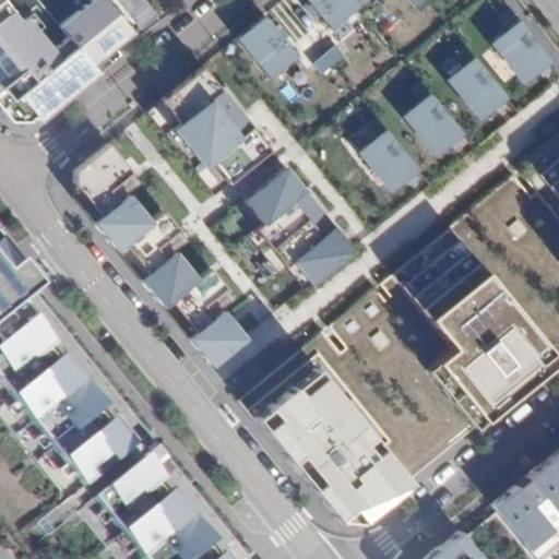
[(0,0),(0,109),(9,121),(26,107),(37,121),(69,96),(63,90),(91,67),(96,73),(120,55),(115,48),(155,15),(142,0),(91,0),(59,26),(37,0),(0,0)]
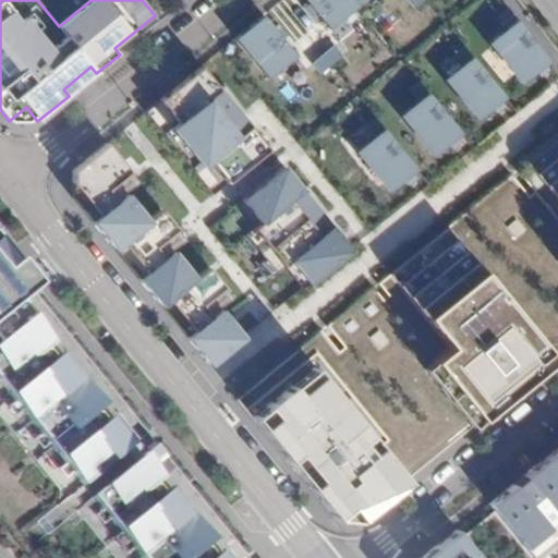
[(311,29),(291,0),(279,0),(268,8),(313,75),(342,56),(320,23),(311,29)]
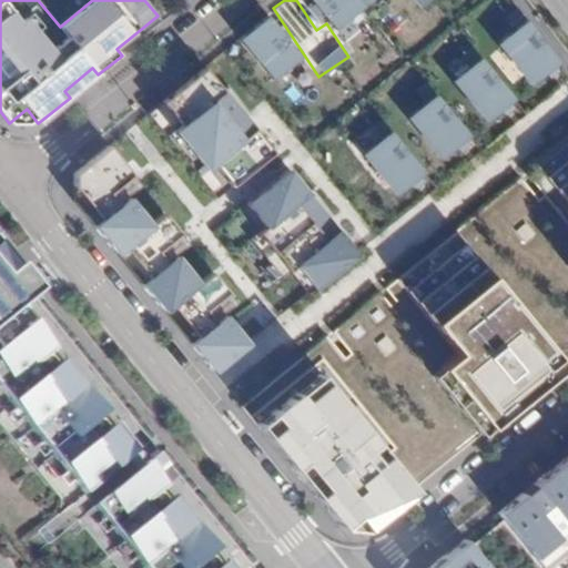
[(310,0),(333,28),(366,0),(310,0)]
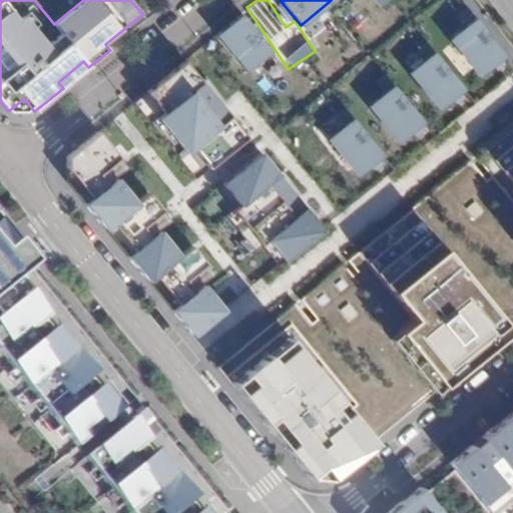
[(240,17),(217,36),(245,70),(269,51),(240,17)]
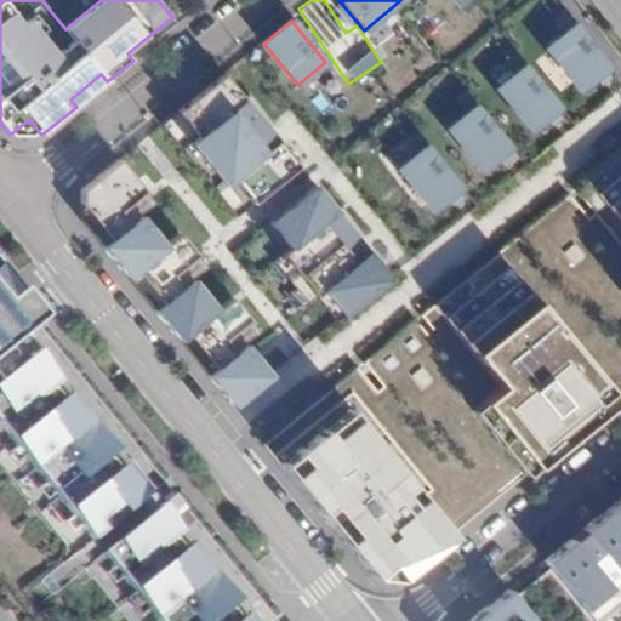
[(609,68),(574,23),(547,45),(584,89),(609,68)]
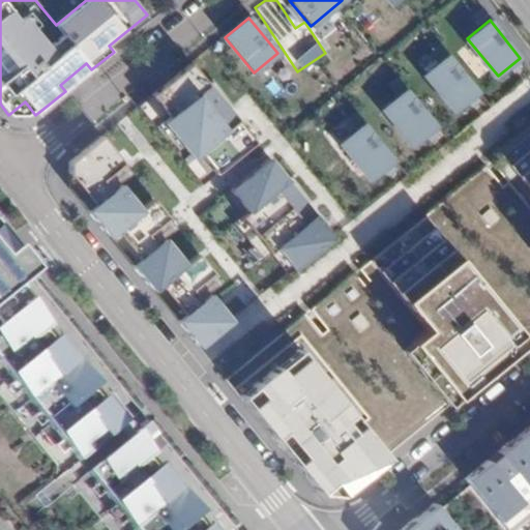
[(478,92),(446,54),(424,71),(457,110),(478,92)]
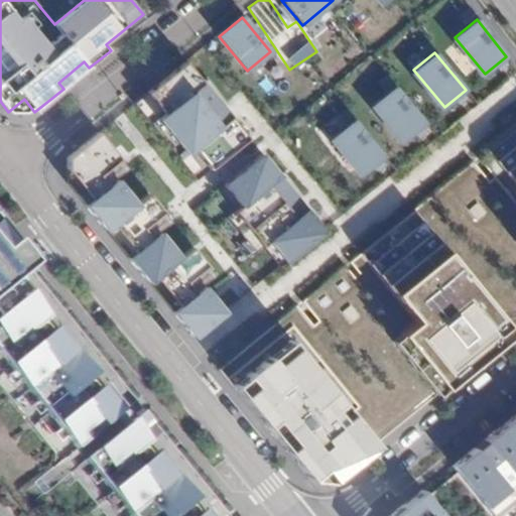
[(189,62),(138,104),(156,125),(207,83),(189,62)]
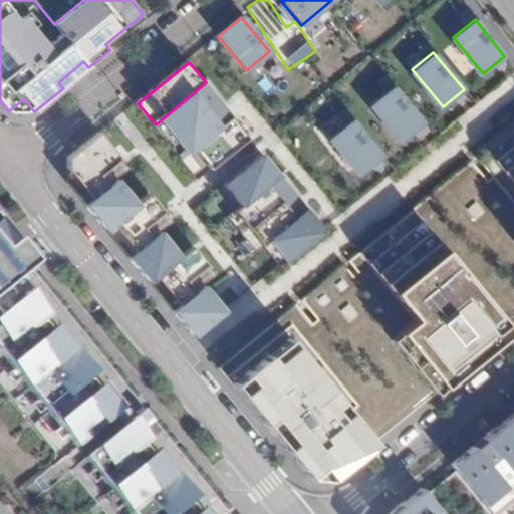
[(206,82),(156,124),(181,156),(233,112),(206,82)]
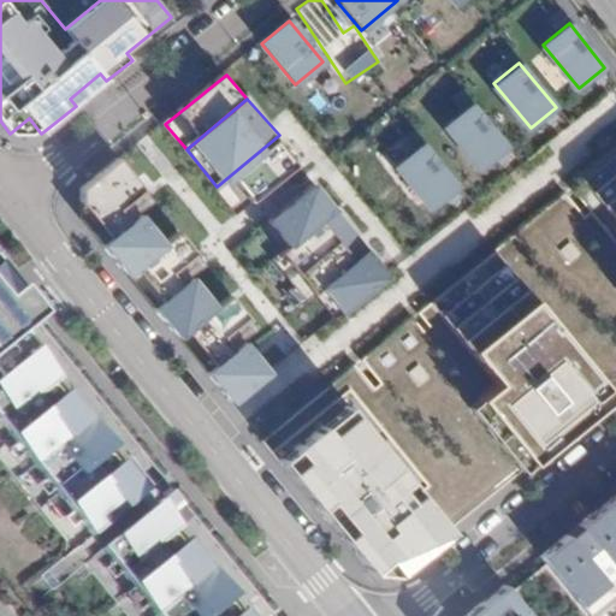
[(480,167),(507,147),(471,102),(444,123),(480,167)]
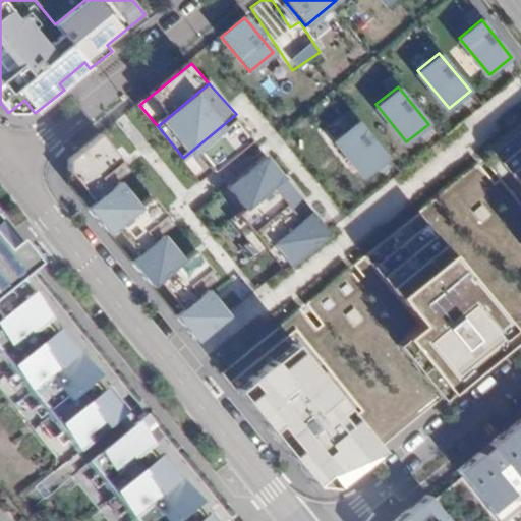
[(236,114),(183,158),(199,178),(253,133),(236,114)]
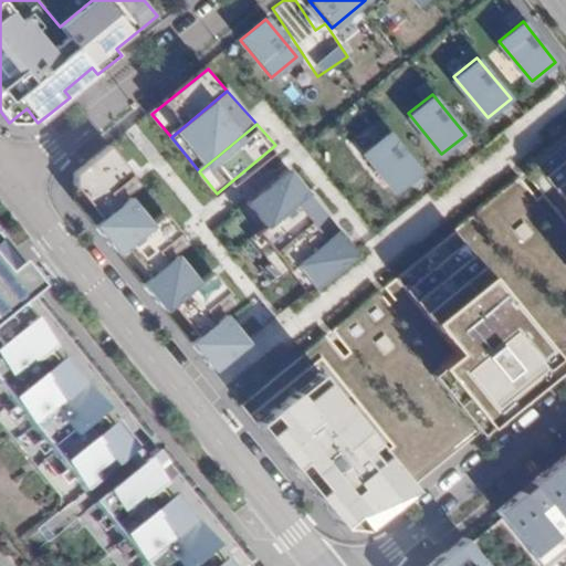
[(364,149),(397,190),(420,171),(387,130),(364,149)]
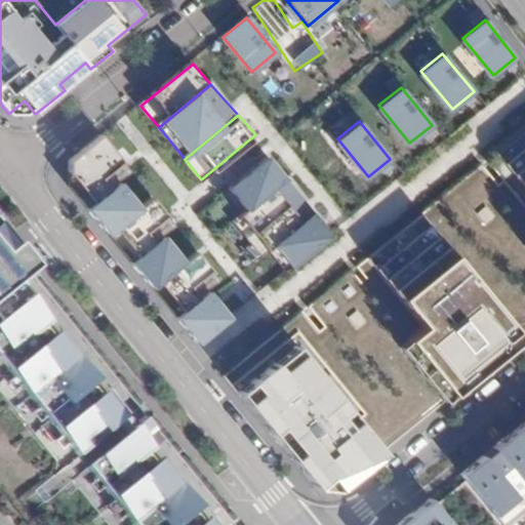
[(524,191),(524,126),(493,152),(524,191)]
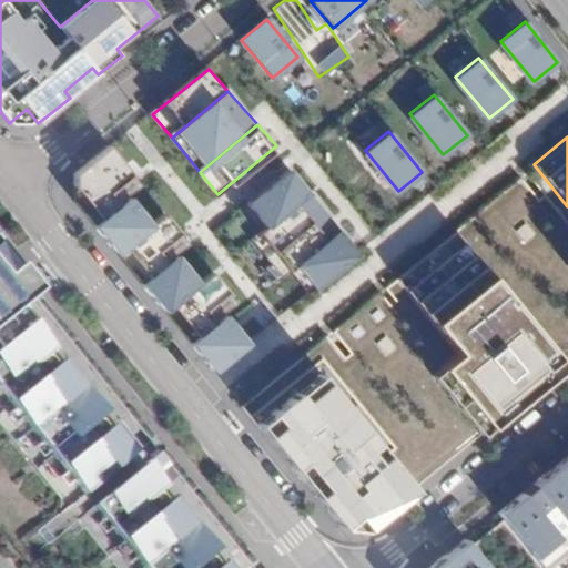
[(77,203),(97,227),(144,188),(109,144),(75,172),(74,201),(77,203)]
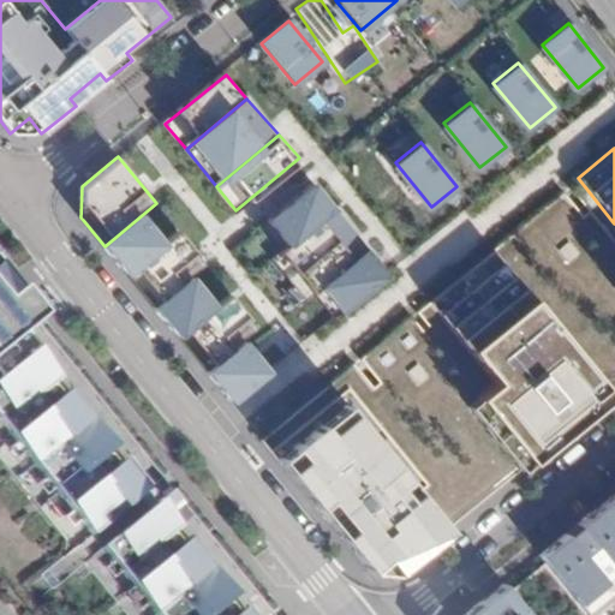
[(310,184),(264,221),(288,251),(321,224),(334,213),(310,184)]
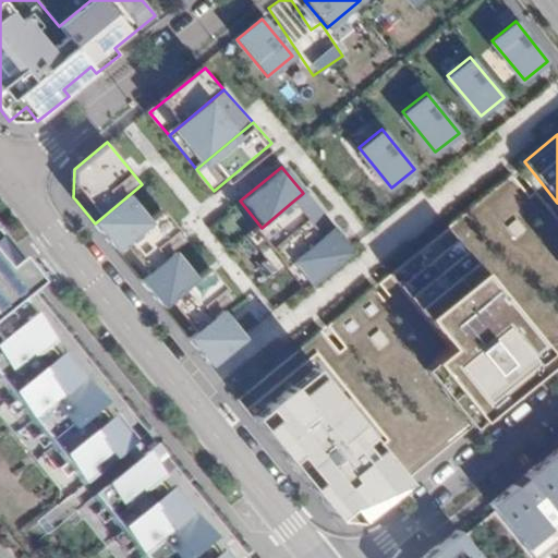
[(130,194),(95,223),(121,255),(156,226),(130,194)]
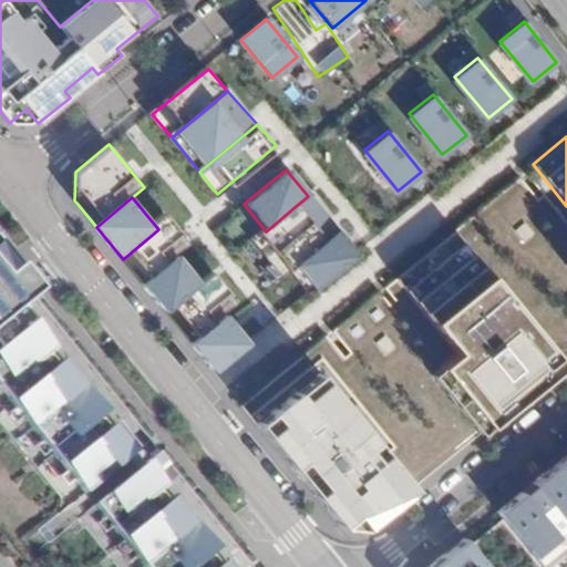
[(292,267),(325,240),(296,206),(266,232),(253,243),(281,277),(292,267)]
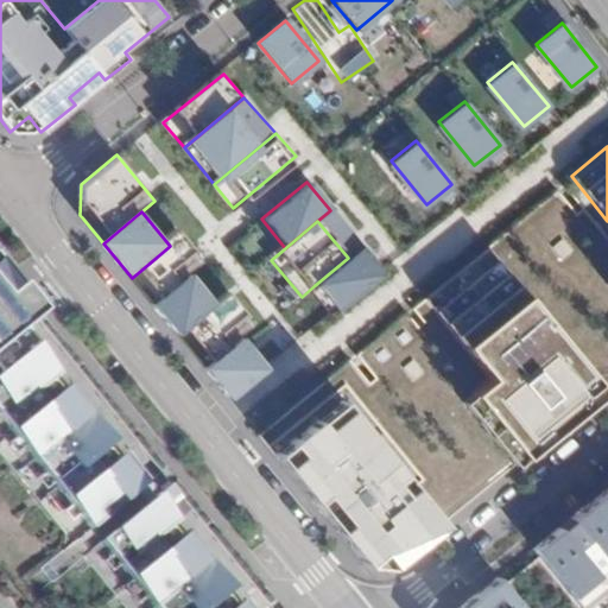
[(170,246),(132,278),(153,303),(191,272),(204,260),(184,235),(170,246)]
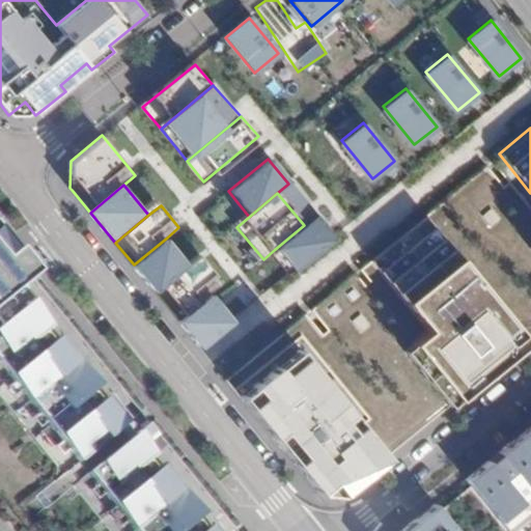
[(304,225),(274,250),(296,275),(335,243),(314,217),(304,225)]
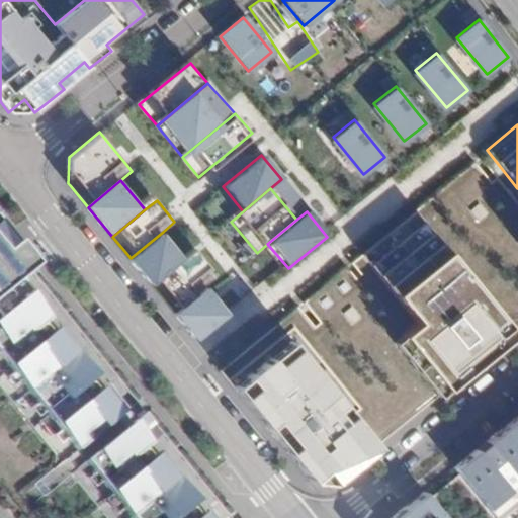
[(400,335),(445,390),(514,333),(421,221),(368,264),(416,322),(400,335)]
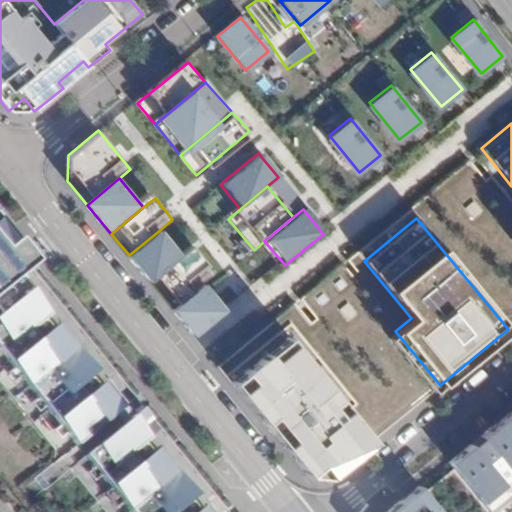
[(0,219),(0,355),(76,448),(124,409),(18,280),(37,265),(0,219)]
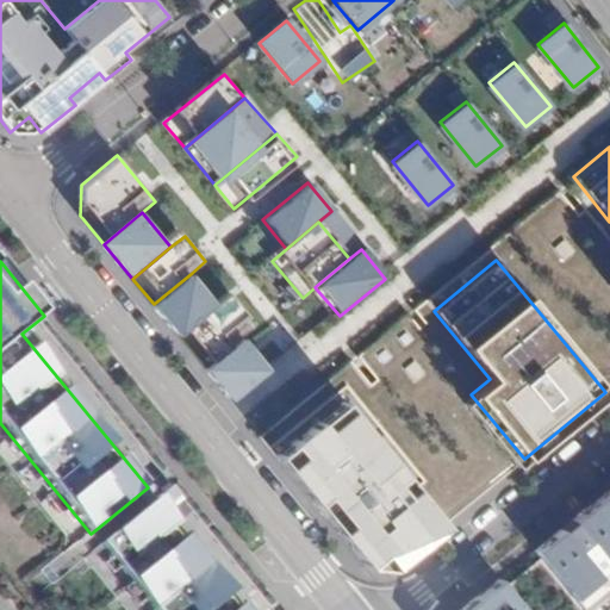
[(192,273),(154,304),(181,338),(221,307),(192,273)]
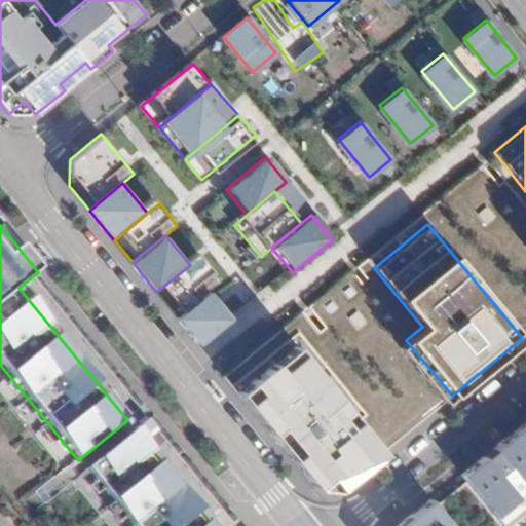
[(224,283),(201,256),(190,265),(156,292),(179,318),(212,292),(224,283)]
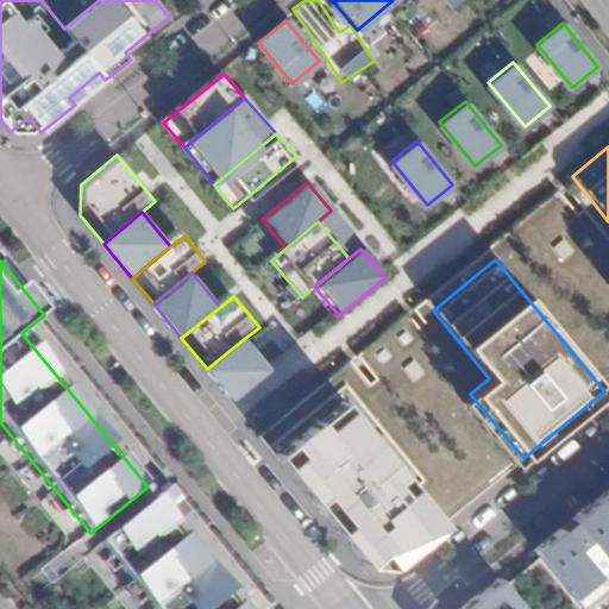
[(245,338),(207,369),(236,403),(274,372),(245,338)]
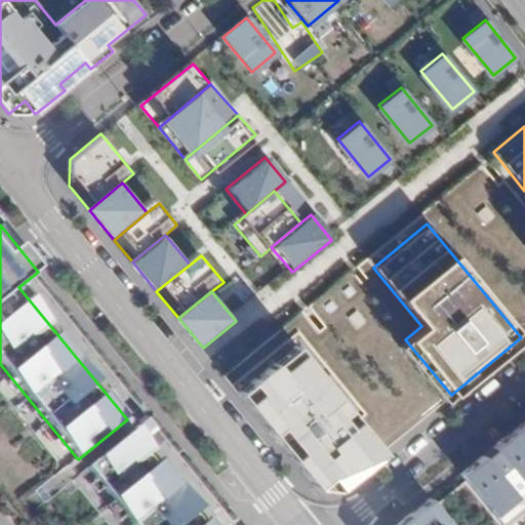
[(274,394),(263,404),(331,488),(352,491),(398,453),(317,354),(296,371),(289,364),(265,384),(274,394)]
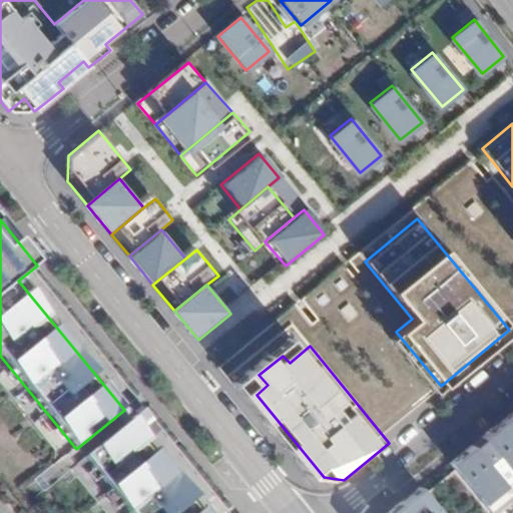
[(495,512),(512,498),(512,415),(454,464),(487,512),(489,512),(495,512)]
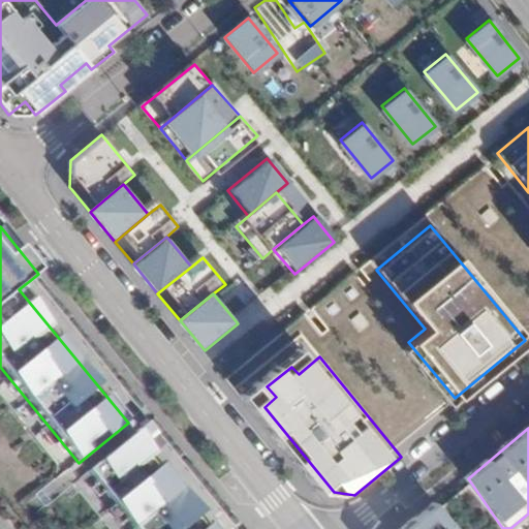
[(214,528),(136,433),(88,475),(131,528),(214,528)]
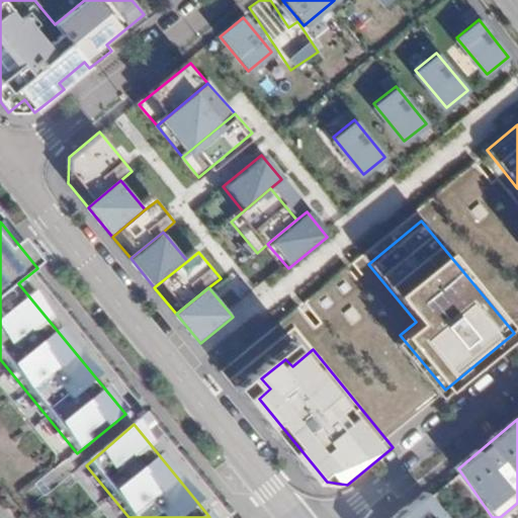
[(445,517),(424,491),(387,517),(445,517)]
